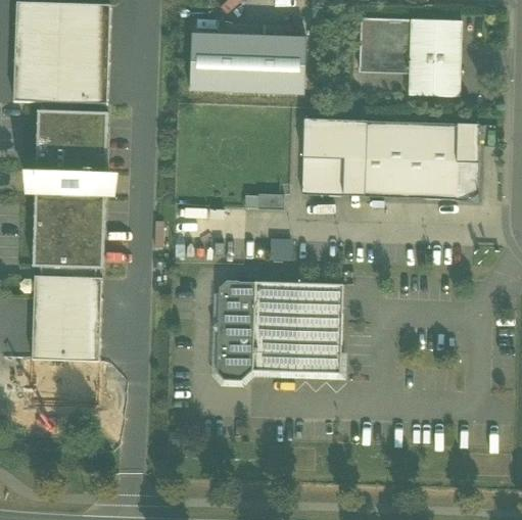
[(40,101),(40,109),(101,111),(101,103),(106,103),(109,4),(103,4),(16,1),(13,100),(40,101)]
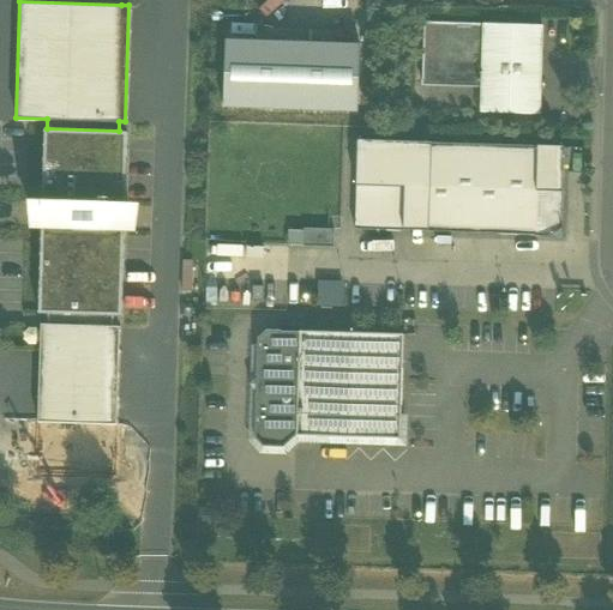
[(421,80),(480,82),(482,23),(424,20),(421,80)]
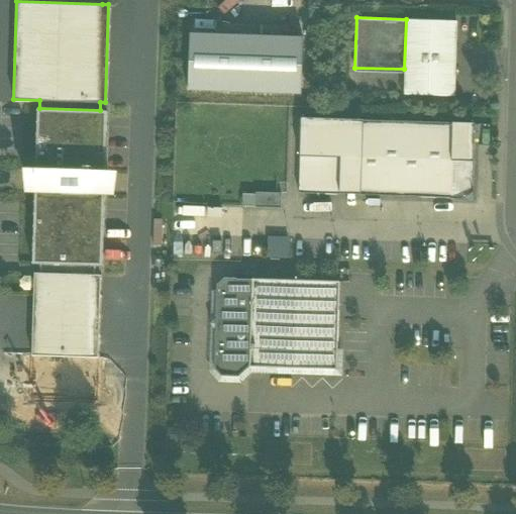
[(404,93),(453,95),(455,20),(406,19),(404,69),(404,93)]
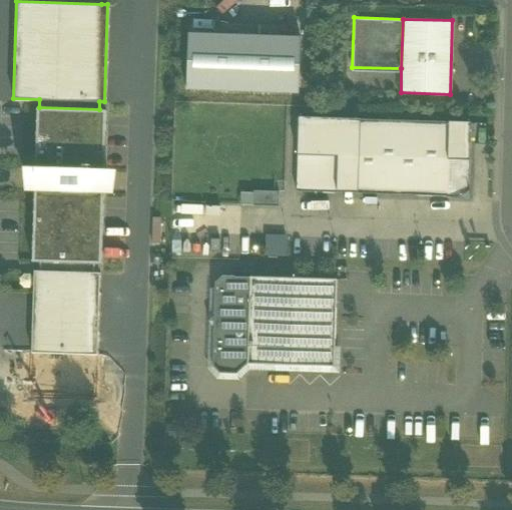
[(300,36),(187,32),(185,88),(298,91),(300,36)]
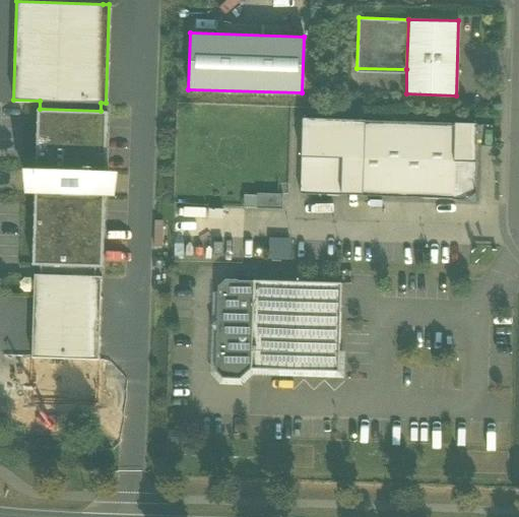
[(37,109),(35,171),(105,173),(106,163),(105,162),(105,160),(106,160),(107,112),(101,111),(40,109),(37,109)]
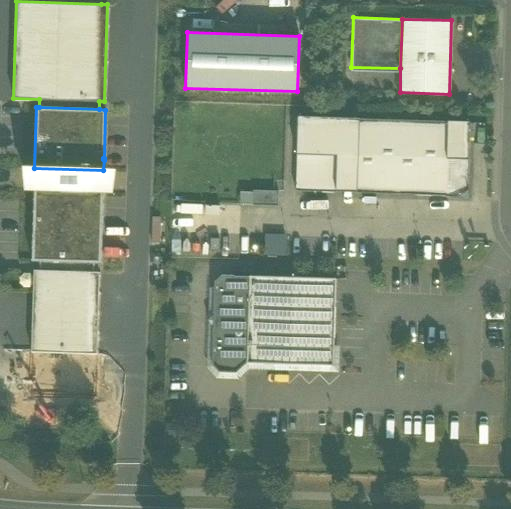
[(416,194),(460,195),(467,188),(469,138),(468,138),(469,121),(297,116),(295,190),(416,194)]
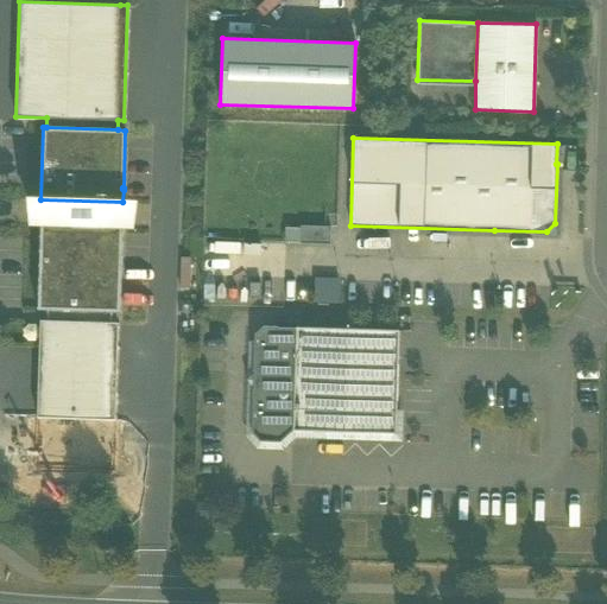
[(37,223),(39,223),(122,226),(125,226),(126,202),(122,202),(40,199),(37,199),(37,223)]
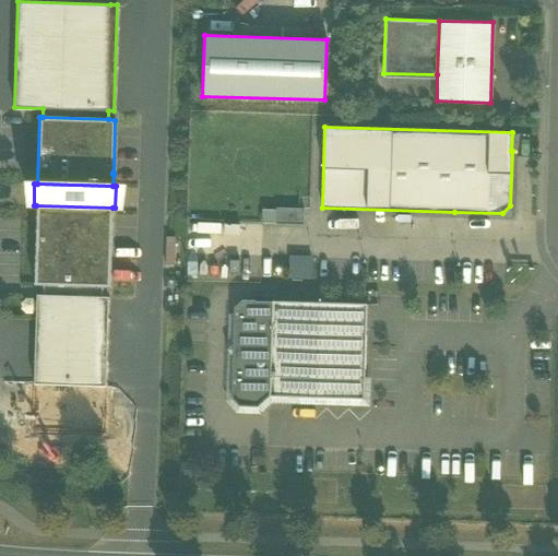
[(34,284),(43,284),(103,286),(110,286),(110,280),(113,208),(36,205),(34,284)]
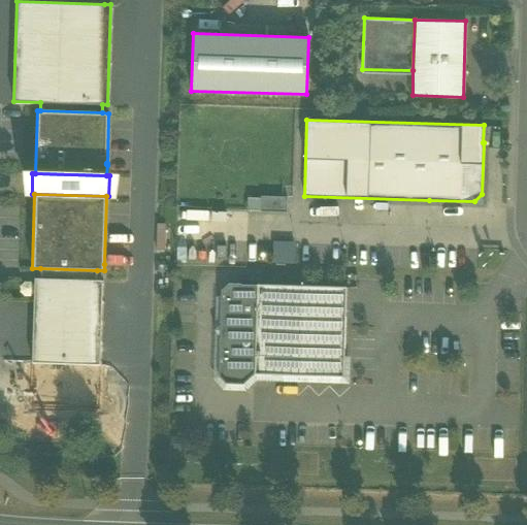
[(288,194),(250,194),(249,206),(288,207),(288,194)]
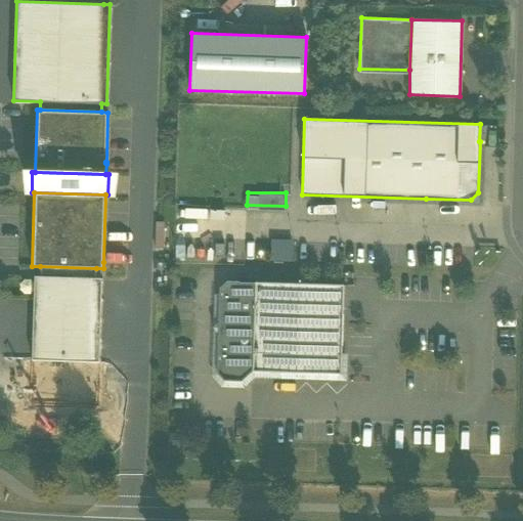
[(272,236),(271,258),(293,258),(293,236),(272,236)]
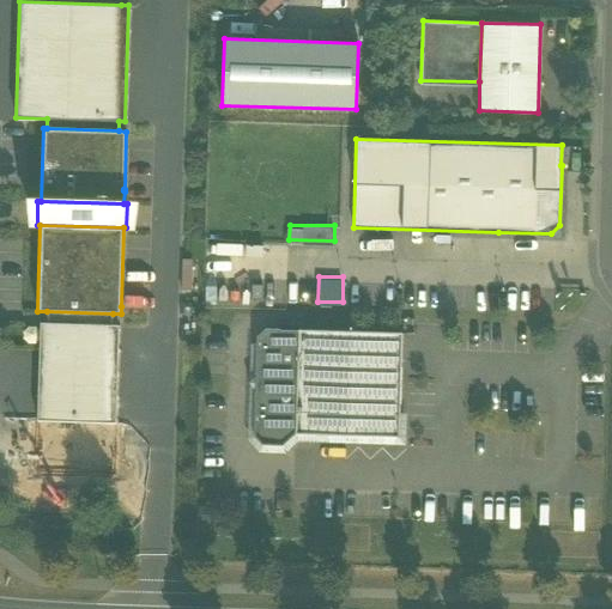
[(111,324),(113,314),(47,311),(47,322),(40,322),(36,420),(115,422),(119,324),(111,324)]
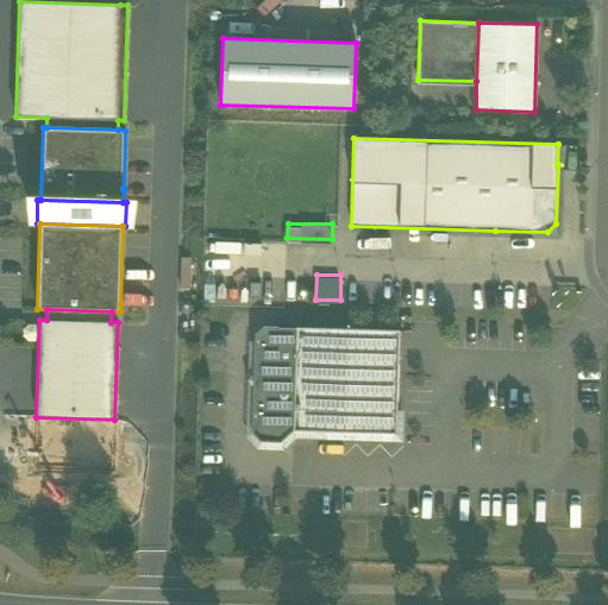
[(281,442),(293,430),(296,328),(277,328),(277,327),(263,326),(255,334),(254,372),(246,379),(254,389),(251,433),(259,442),(281,442)]
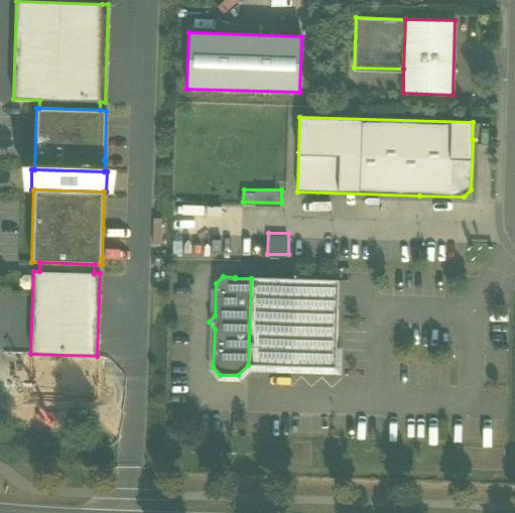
[(251,277),(251,278),(248,365),(336,368),(338,280),(251,277)]
